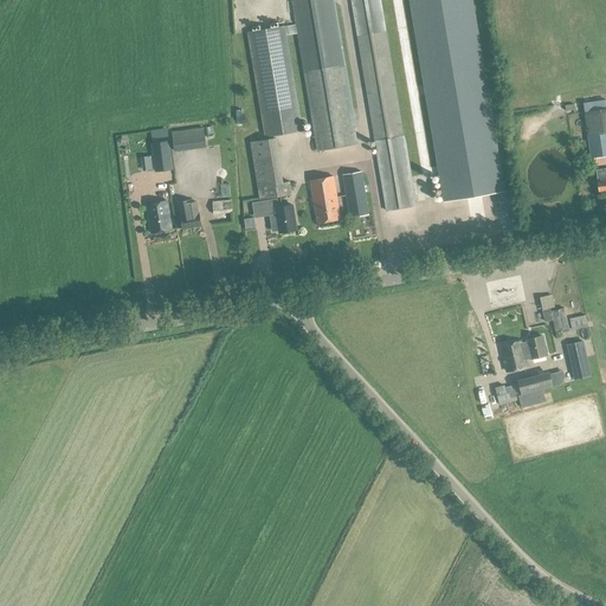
[(345,64),(333,0),(291,0),(304,71),(345,64)]
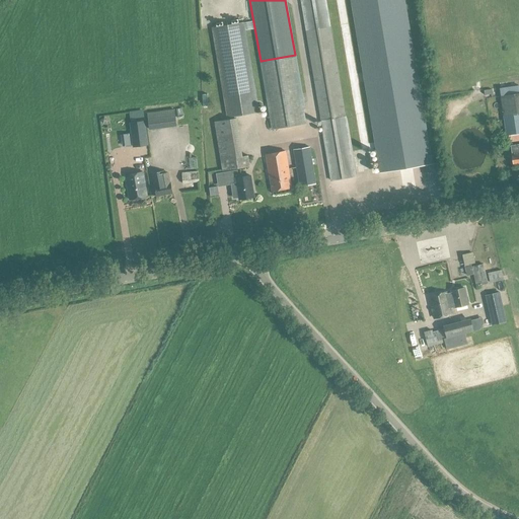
[(357,176),(345,108),(326,0),(300,0),(331,181),(357,176)]
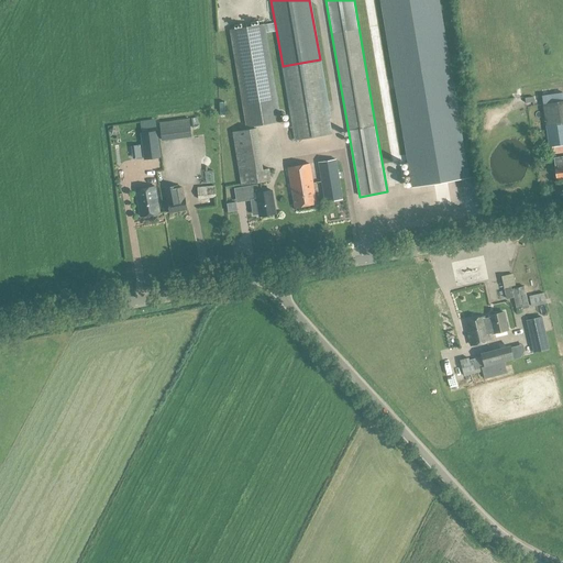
[(438,0),(382,0),(415,187),(470,177),(438,0)]
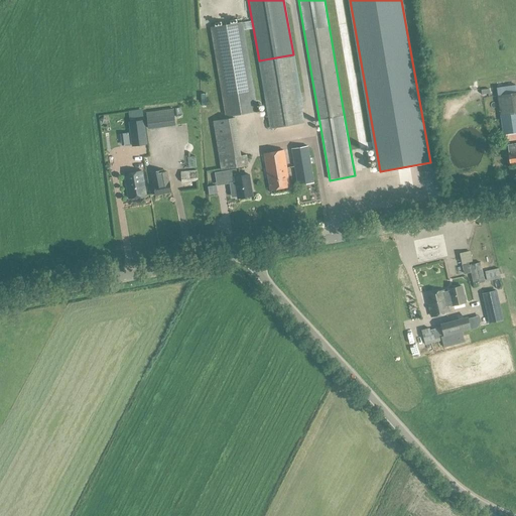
[(243,22),(211,28),(226,117),(257,112),(243,22)]
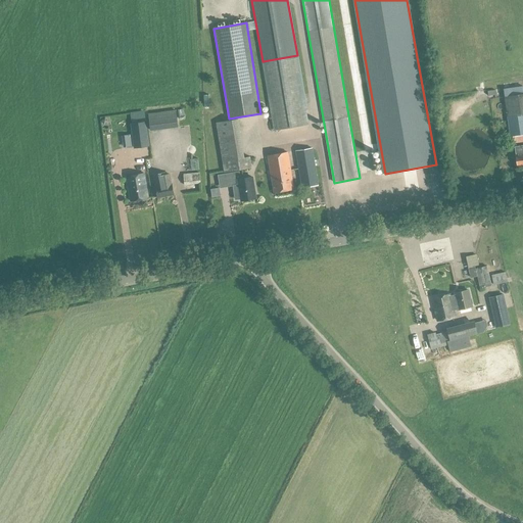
[(297,55),(263,61),(274,131),(310,125),(297,55)]
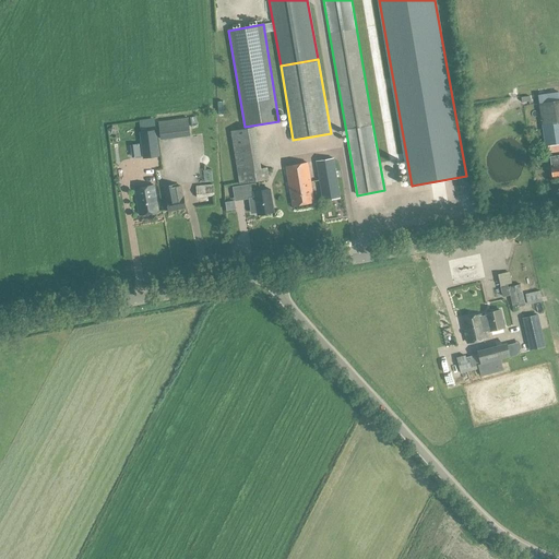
[(558,100),(539,104),(542,118),(558,116),(558,100)]
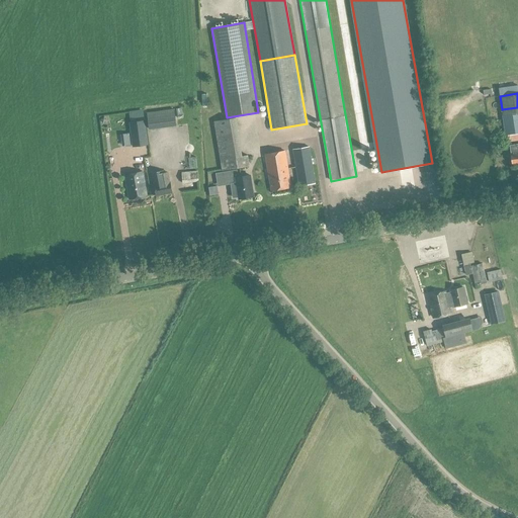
[(517,107),(502,109),(506,135),(508,135),(517,133),(517,107)]
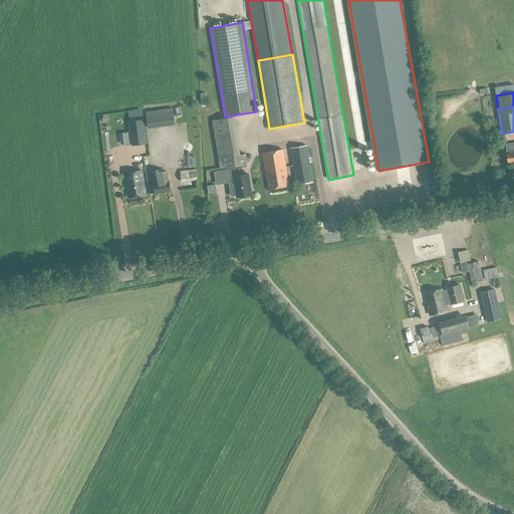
[(235,155),(231,116),(213,118),(219,167),(244,164),(243,154),(235,155)]
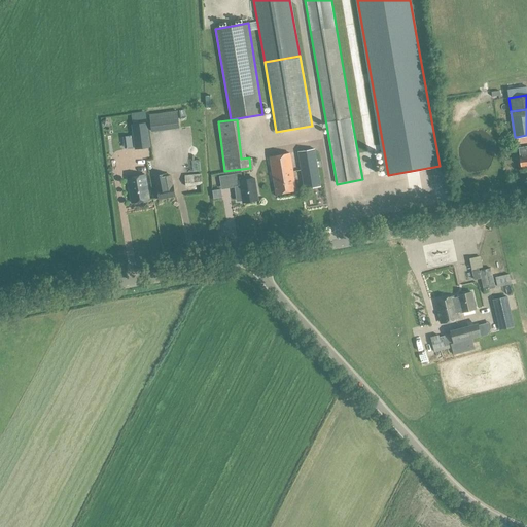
[(136,149),(150,147),(147,124),(133,126),(136,149)]
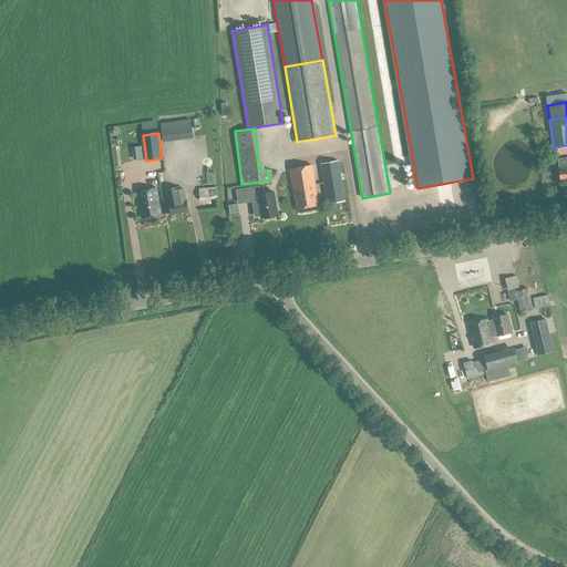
[(184,154),(210,152),(210,143),(184,145),(184,154)]
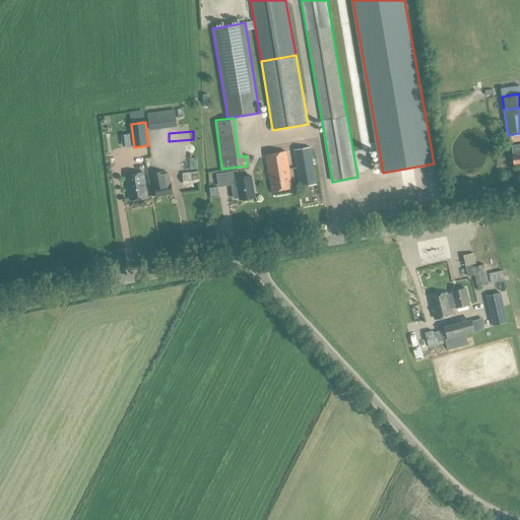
[(130,134),(121,135),(123,146),(132,145),(130,134)]
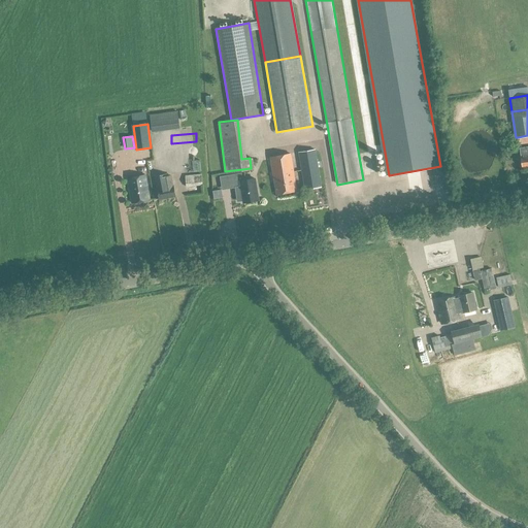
[(298,152),(305,190),(322,187),(316,150),(298,152)]
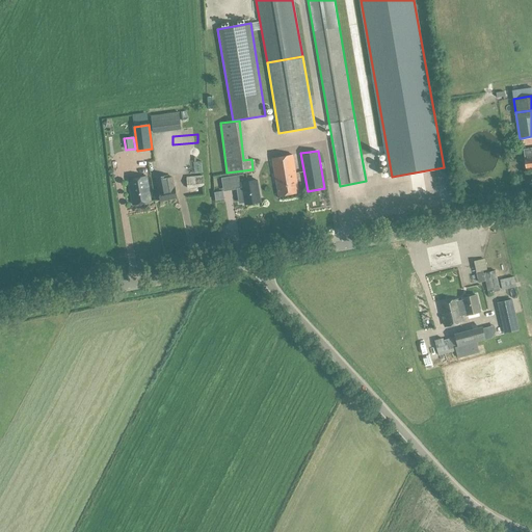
[(273,159),(280,195),(299,192),(293,155),(273,159)]
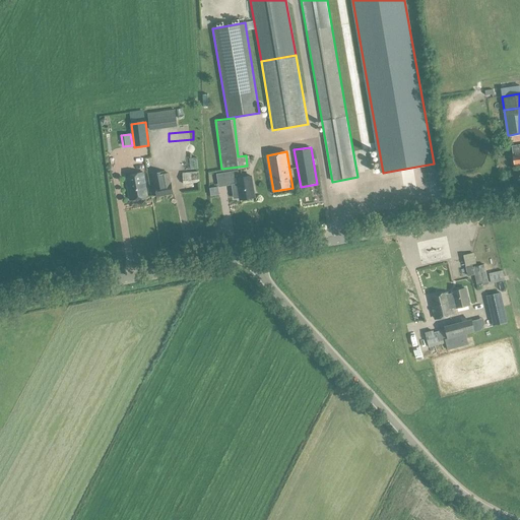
[(165,171),(152,174),(157,197),(174,194),(170,173),(165,174),(165,171)]
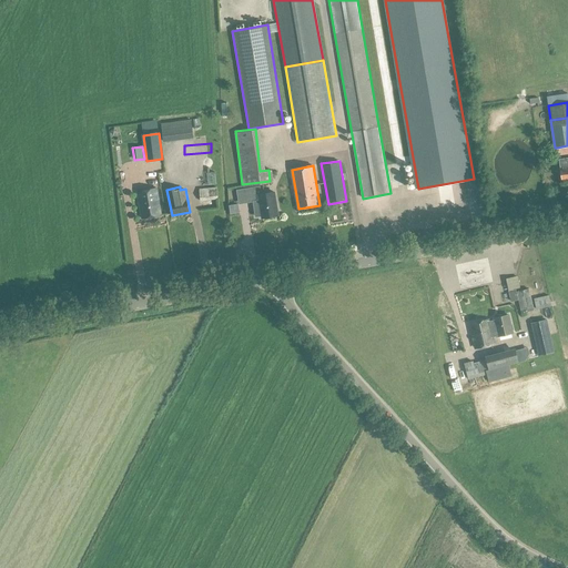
[(275,192),(262,194),(261,186),(244,190),(246,204),(253,203),(255,217),(262,216),(262,219),(279,215),(275,192)]
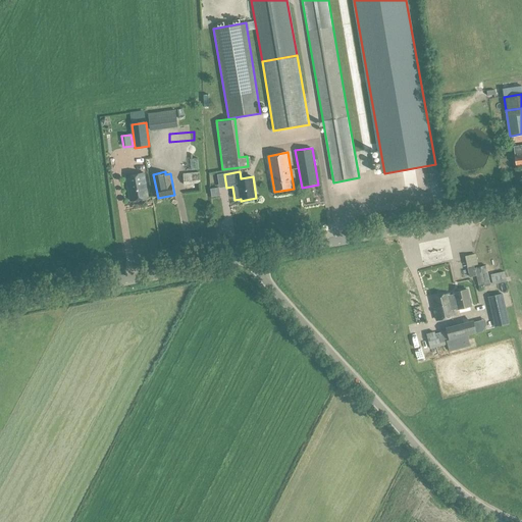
[(148,198),(145,172),(126,175),(131,201),(148,198)]
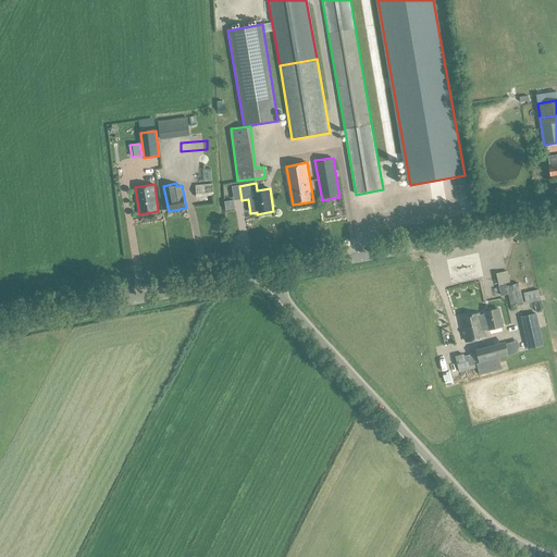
[(213,185),(196,186),(197,197),(214,196),(213,185)]
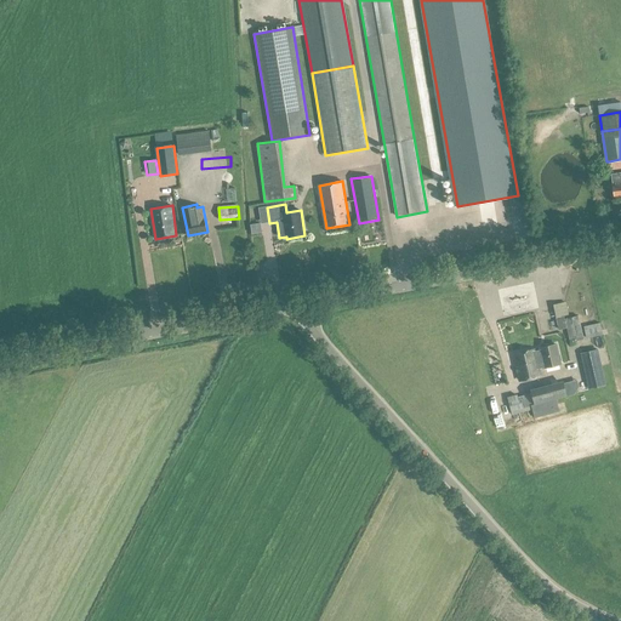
[(550,315),(564,314),(563,302),(547,303),(550,315)]
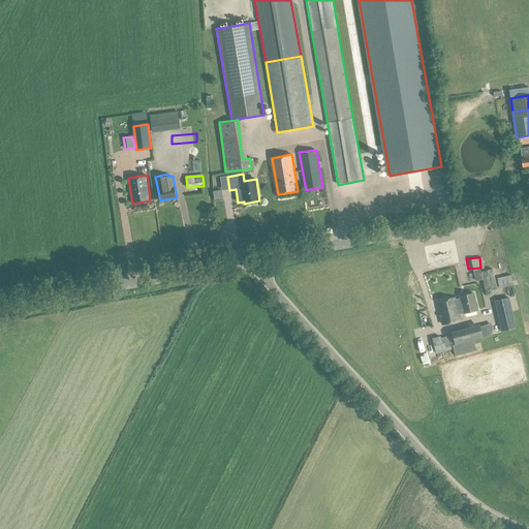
[(493,269),(481,272),(483,280),(486,291),(498,289),(493,269)]
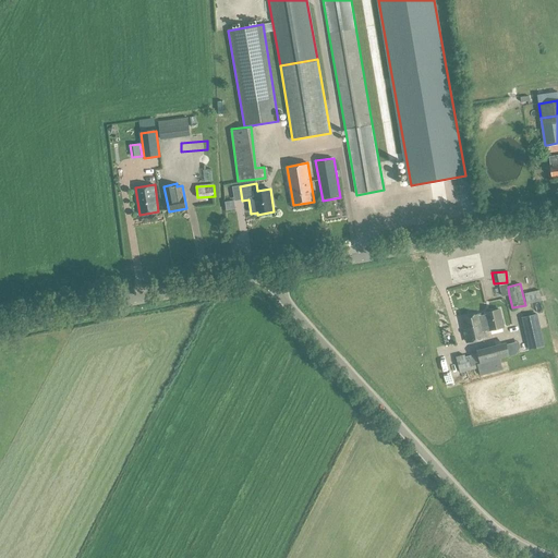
[(507,284),(500,286),(502,296),(509,295),(508,287),(507,284)]
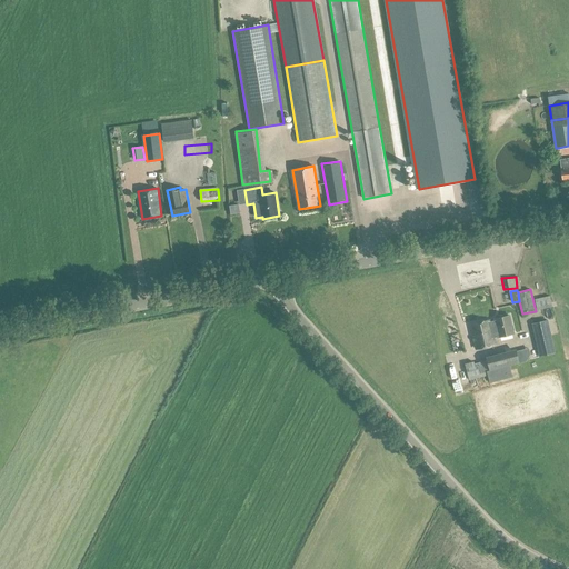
[(536,300),(538,310),(552,308),(550,297),(536,300)]
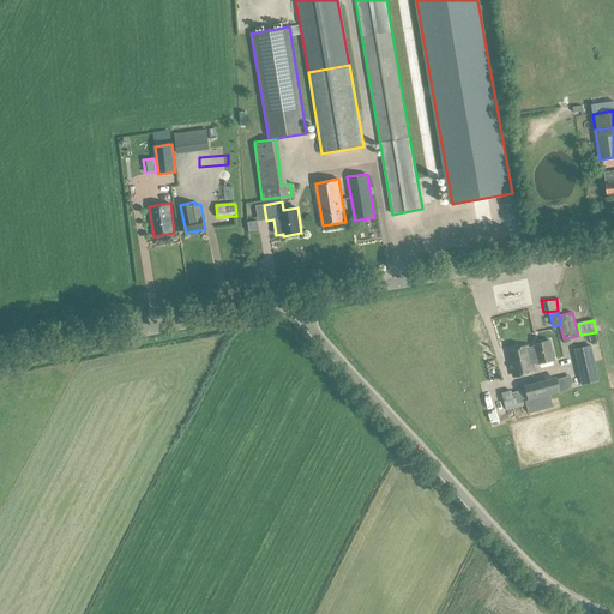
[(529,345),(525,347),(528,357),(531,357),(533,363),(539,362),(539,363),(554,360),(551,341),(534,344),(535,347),(530,348),(529,345)]
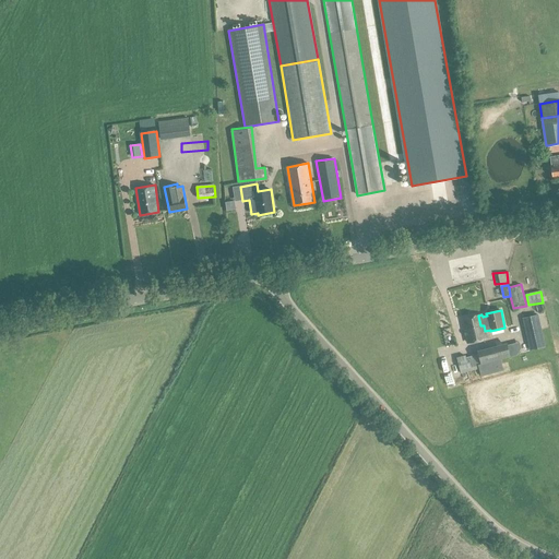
[(480,325),(478,316),(463,319),(467,342),(487,337),(485,331),(484,325),(480,325)]
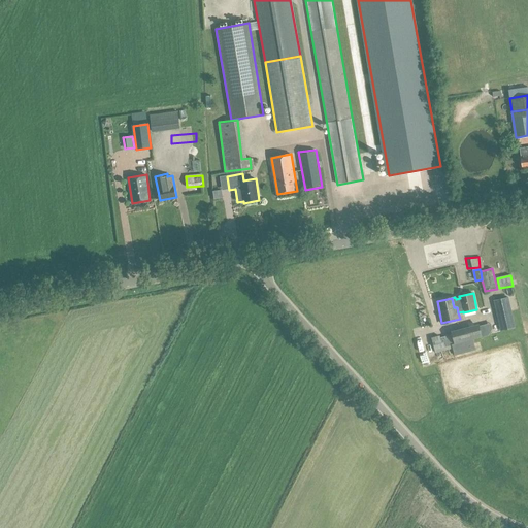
[(494,301),(501,331),(516,327),(508,298),(494,301)]
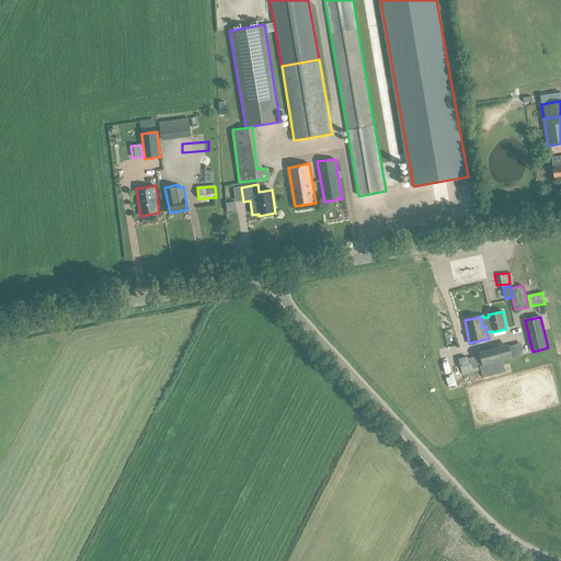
[(483,365),(480,356),(468,358),(468,356),(458,358),(462,375),(481,370),(480,366),(483,365)]
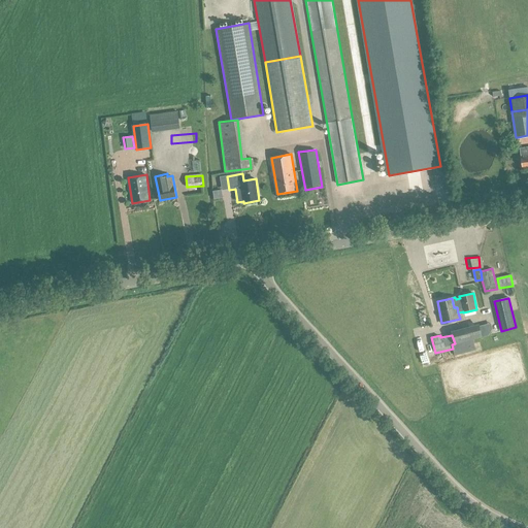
[(455,344),(455,343),(452,344),(453,349),(455,356),(476,350),(473,339),(455,344)]
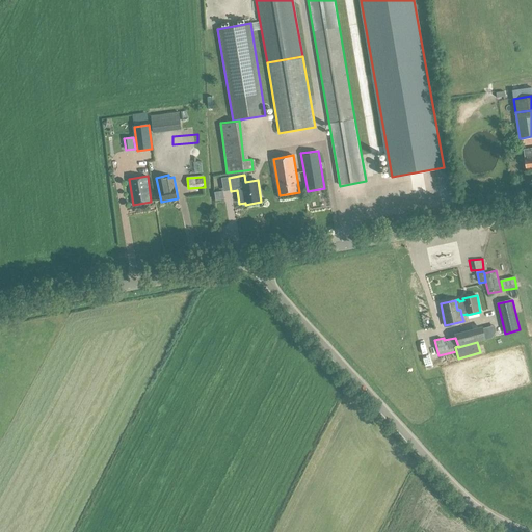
[(419,350),(423,360),(431,356),(427,347),(419,350)]
